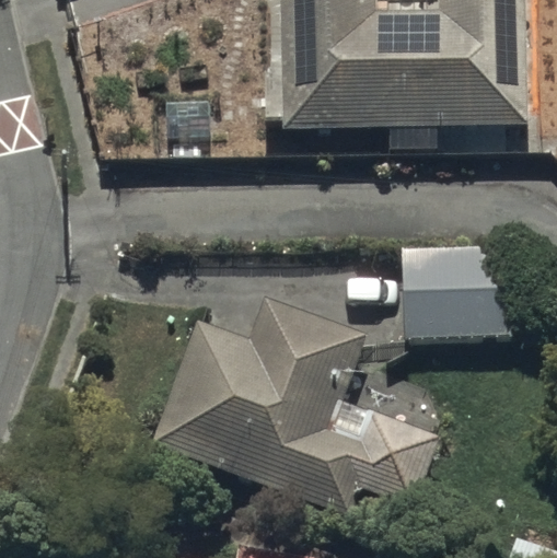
[(280,0),(282,127),(528,123),(524,0),(280,0)]
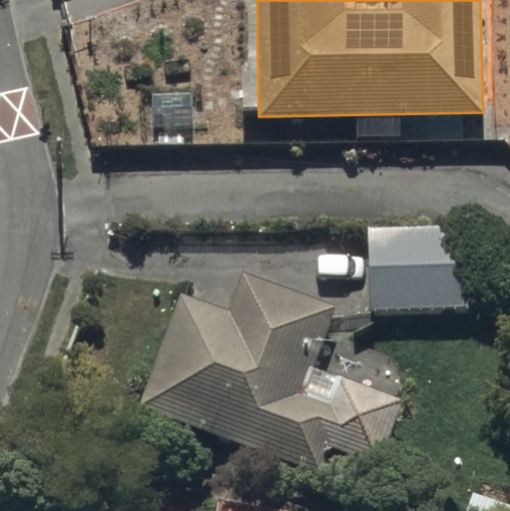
[(367,227),(370,312),(468,309),(465,225),(367,227)]
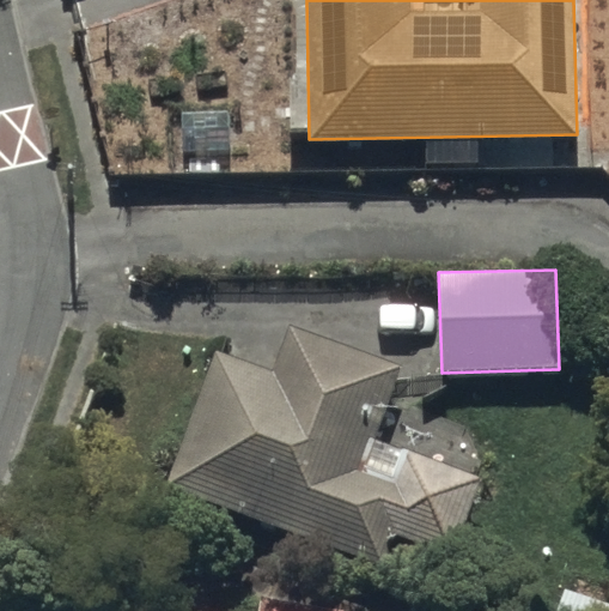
[(219,350),(168,485),(384,567),(396,534),(454,556),(483,477),(376,436),(402,367),(291,325),(274,371),(219,350)]
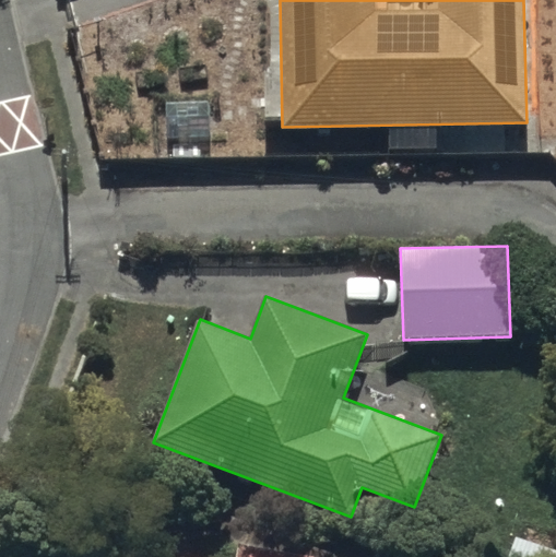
[(555,556),(555,534),(522,519),(505,556),(555,556)]
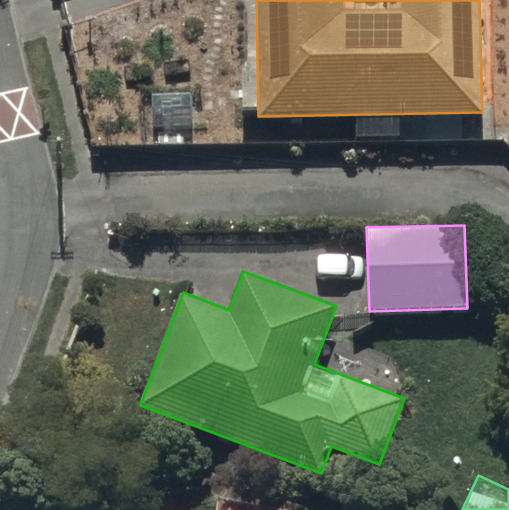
[(283,509),(219,499),(216,509),(170,509),(166,509),(165,509),(283,509)]
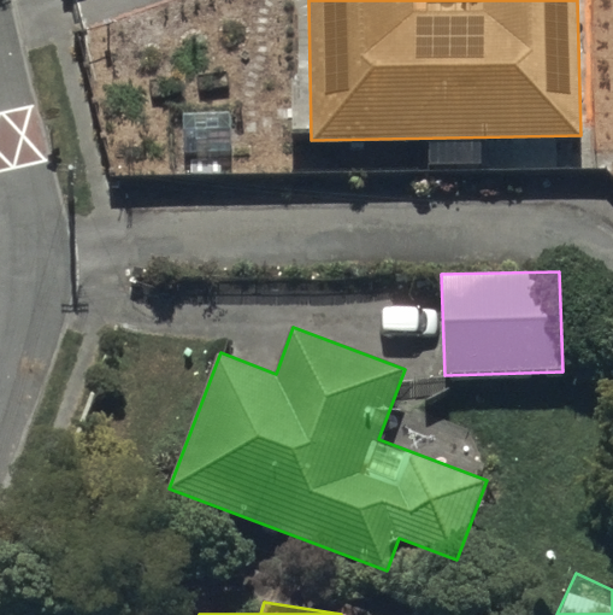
All buildings are outlined.
